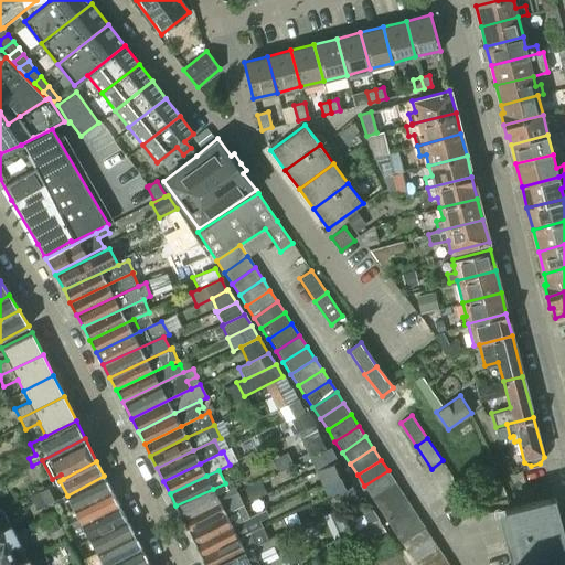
[(364,486),(372,498),(395,482),(388,470),(364,486)]
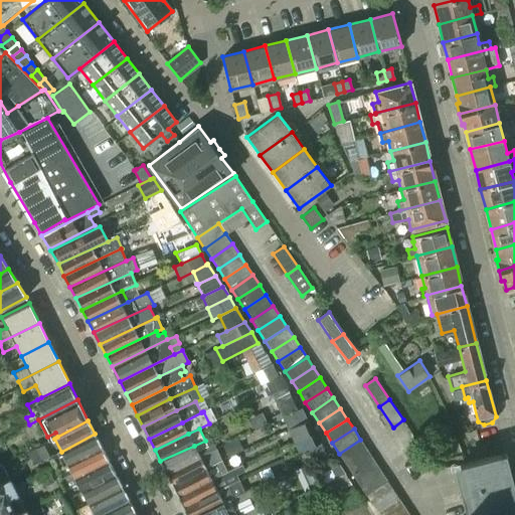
[(61,452),(56,454),(58,459),(63,456),(68,465),(102,448),(95,434),(61,452)]
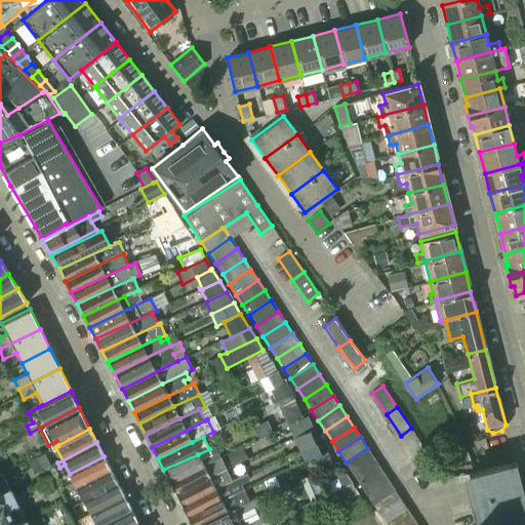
[(346,462),(353,473),(374,458),(367,448),(346,462)]
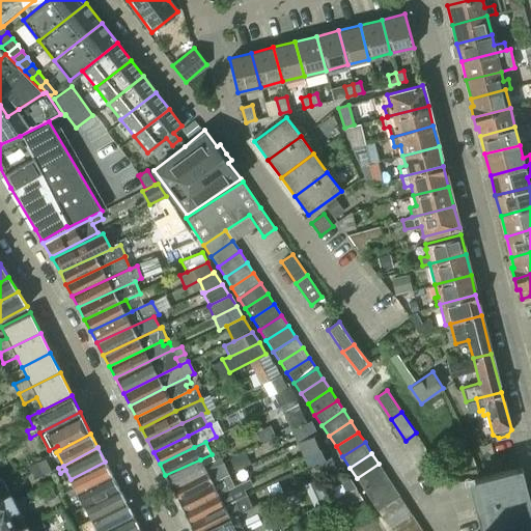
[(200,459),(165,475),(171,487),(205,471),(222,464),(220,457),(215,460),(212,454),(200,459)]
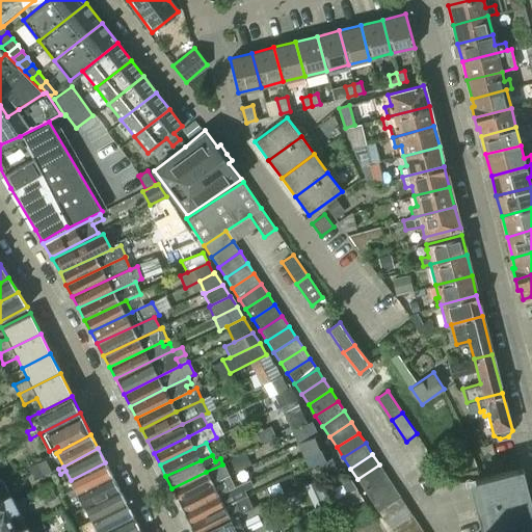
[(421,467),(435,489),(447,482),(432,459),(421,467)]
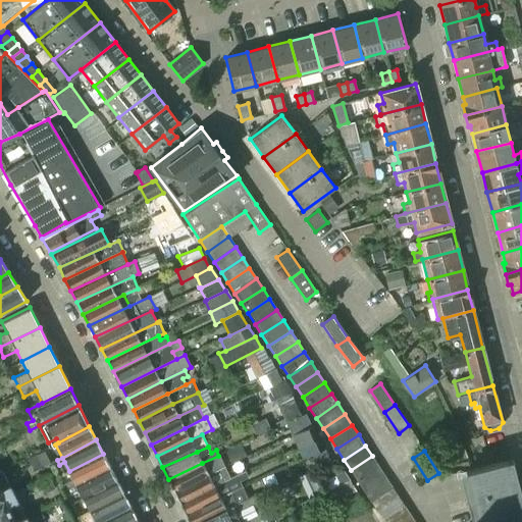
[(43,453),(37,456),(44,468),(49,465),(43,453)]
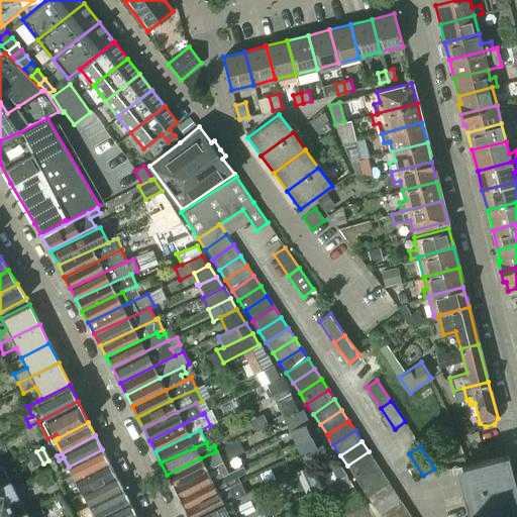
[(72,475),(61,481),(63,485),(64,485),(65,485),(108,461),(102,449),(69,467),(72,475)]
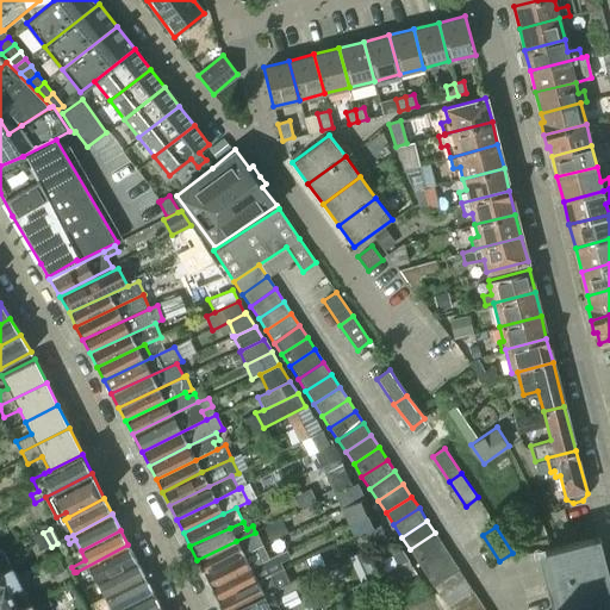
[(236,541),(197,560),(204,573),(243,554),(262,546),(256,531),(255,533),(236,541)]
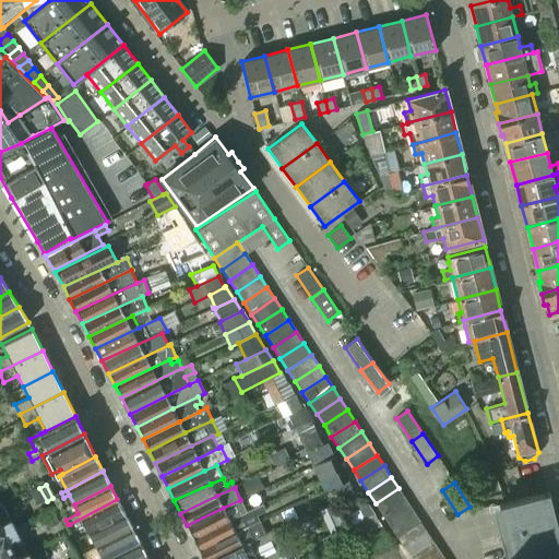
[(376,503),(383,514),(406,499),(399,488),(376,503)]
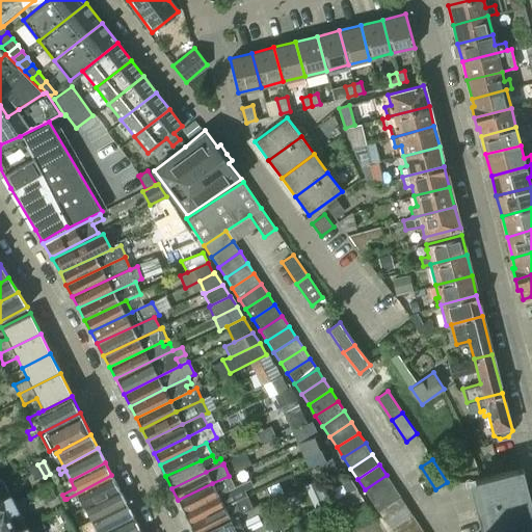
[(531,531),(531,527),(525,499),(522,486),(519,476),(516,471),(475,482),(477,487),(480,500),(483,510),(488,531),(531,531)]
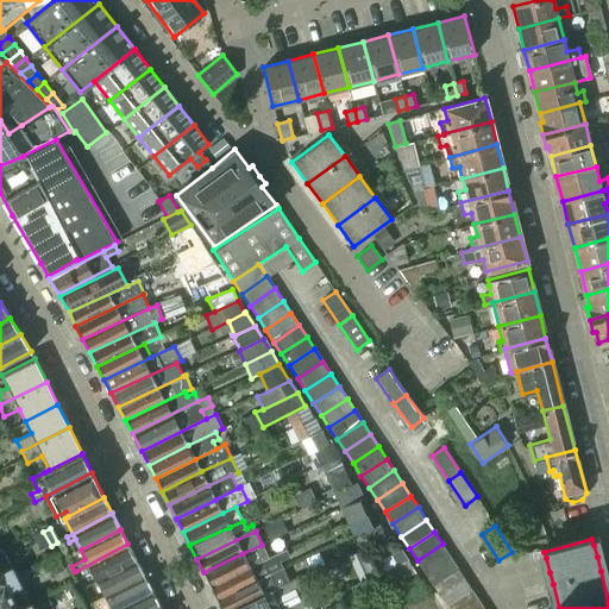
[(127,544),(76,571),(79,577),(90,571),(95,581),(136,560),(127,544)]
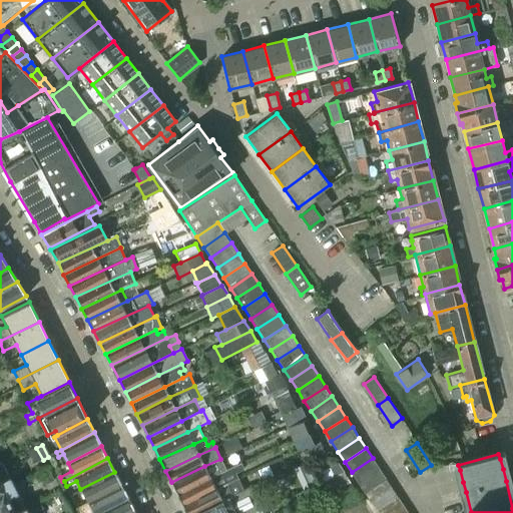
[(352,472),(358,482),(379,468),(373,458),(352,472)]
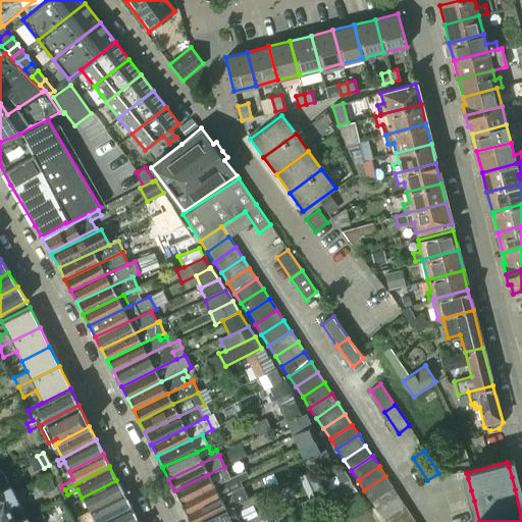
[(208,474),(174,490),(180,502),(214,486),(230,478),(229,477),(224,467),(208,474)]
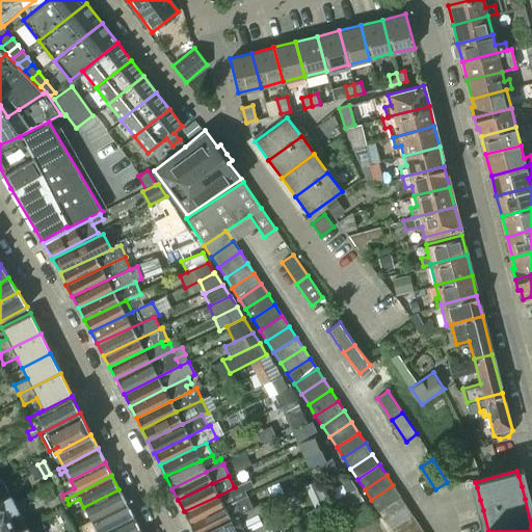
[(0,480),(0,510),(14,503),(1,479),(0,480)]
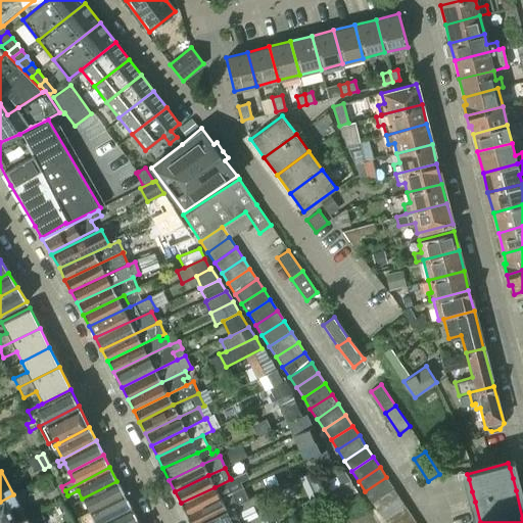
[(215,487),(181,503),(186,514),(221,498),(242,488),(239,483),(247,479),(244,472),(230,478),(231,479),(215,487)]
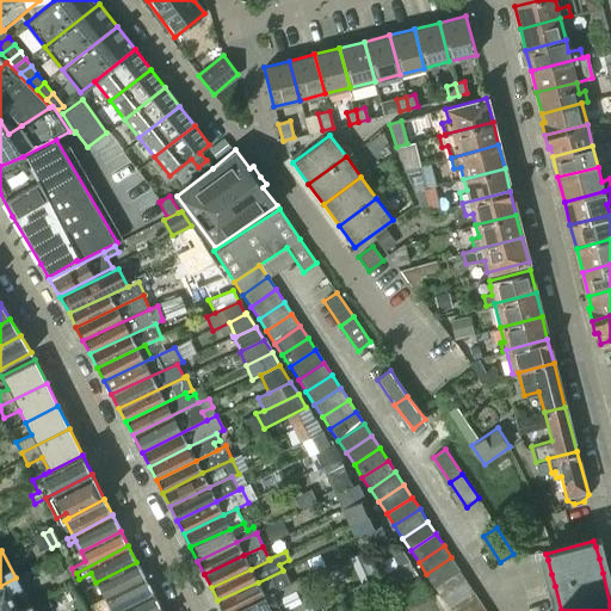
[(426,574),(433,586),(460,569),(451,557),(426,574)]
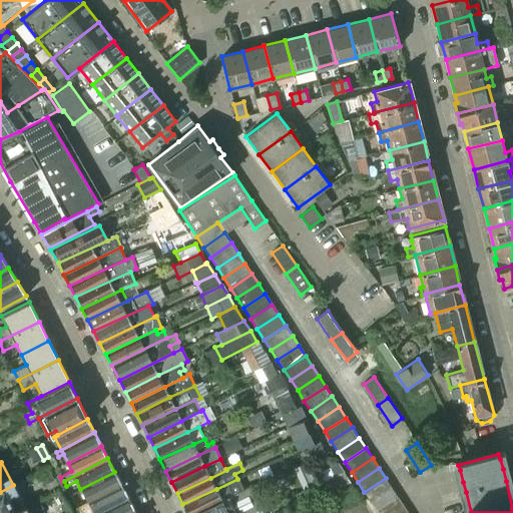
[(47,469),(38,473),(45,485),(54,480),(47,469)]
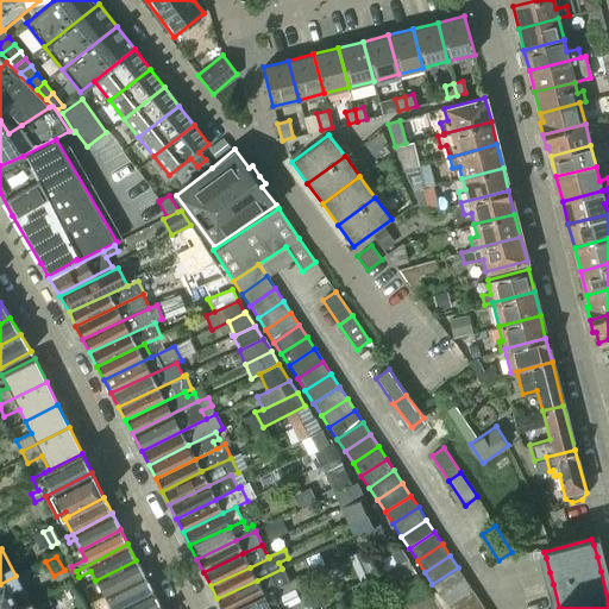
[(136,560),(95,581),(104,596),(143,576),(136,560)]
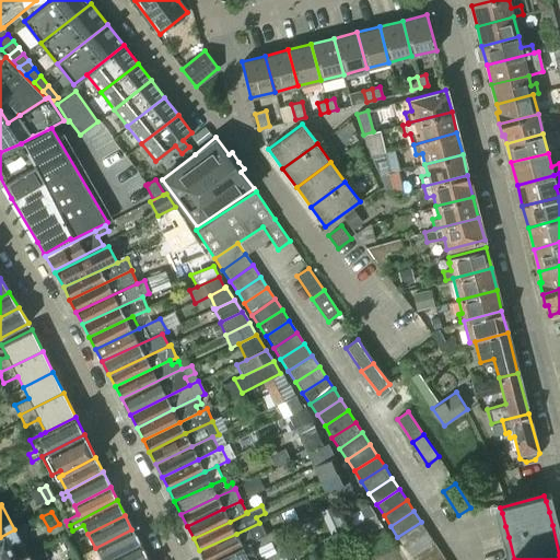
[(397,537),(404,547),(428,532),(421,522),(397,537)]
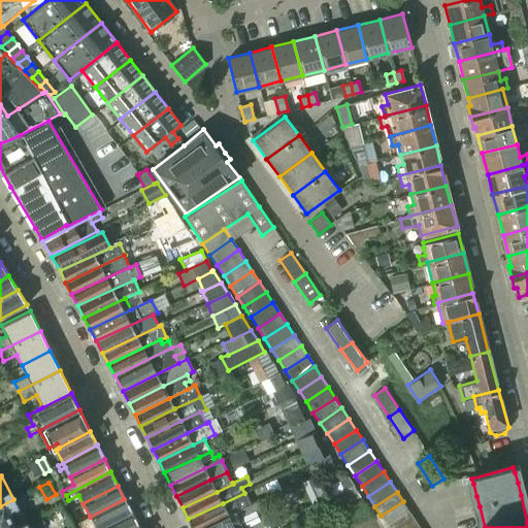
[(223,503),(188,519),(192,527),(200,527),(229,515),(250,504),(244,493),(223,503)]
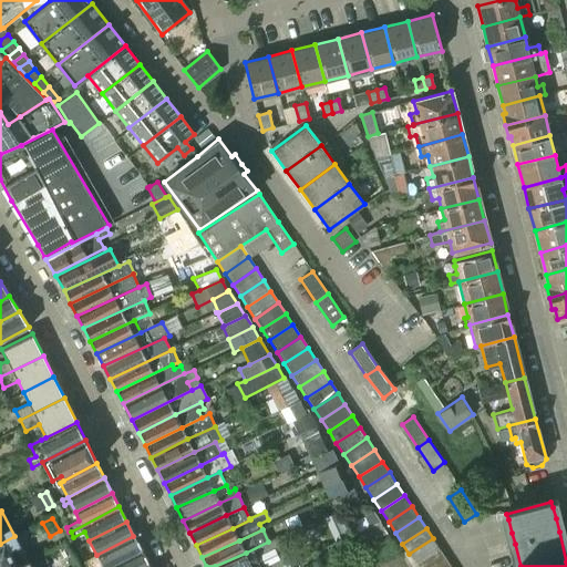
[(14,536),(0,544),(0,566),(16,566),(28,562),(14,536)]
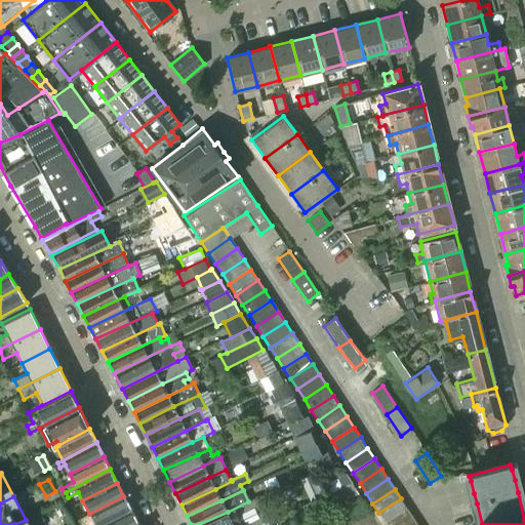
[(89,514),(78,520),(80,524),(101,524),(130,510),(123,496),(89,514)]
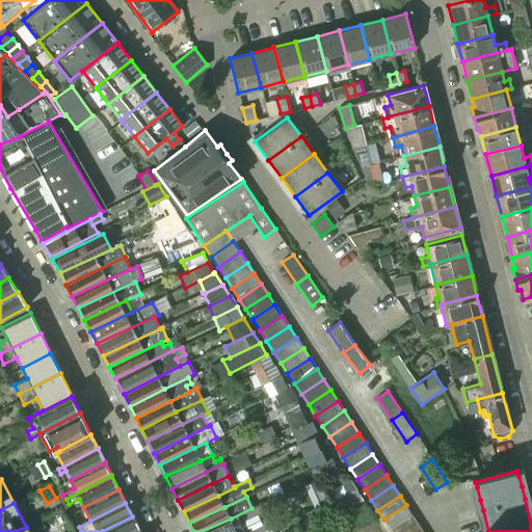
[(231,519),(202,531),(262,531),(269,529),(271,528),(266,516),(260,504),(251,508),(231,519)]
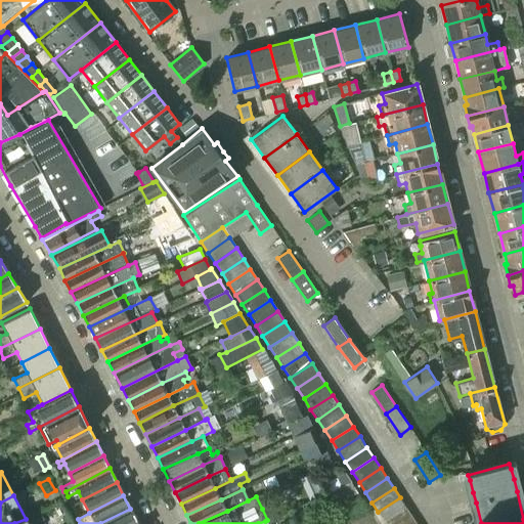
[(378,512),(384,521),(406,507),(400,497),(378,512)]
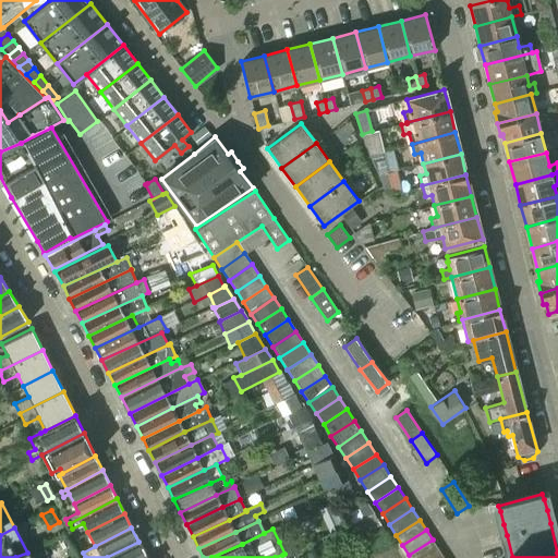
[(409,555),(410,557),(424,557),(438,548),(433,540),(409,555)]
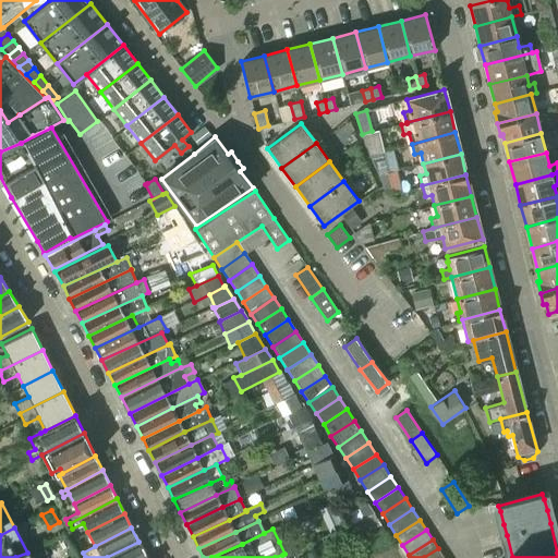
[(107,557),(141,557),(146,556),(138,542),(107,557)]
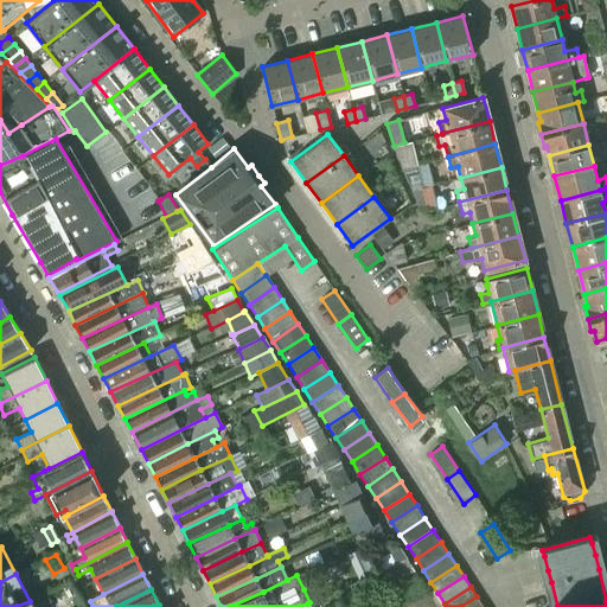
[(461,606),(483,606),(477,596),(461,606)]
